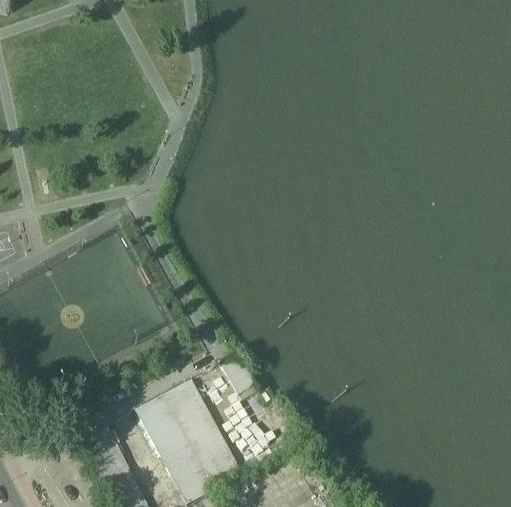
[(5,12),(9,12),(13,10),(15,6),(15,2),(13,0),(0,0),(0,8),(1,10),(5,12)]
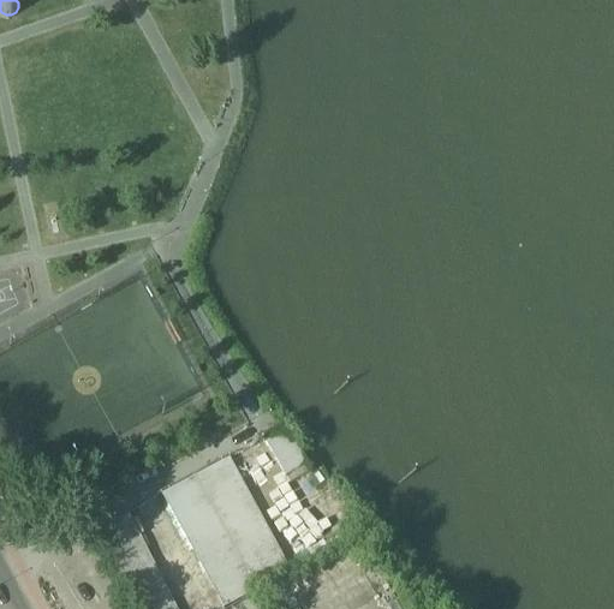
[(285,423),(263,435),(328,547),(361,527),(322,460),(311,466),(285,423)]
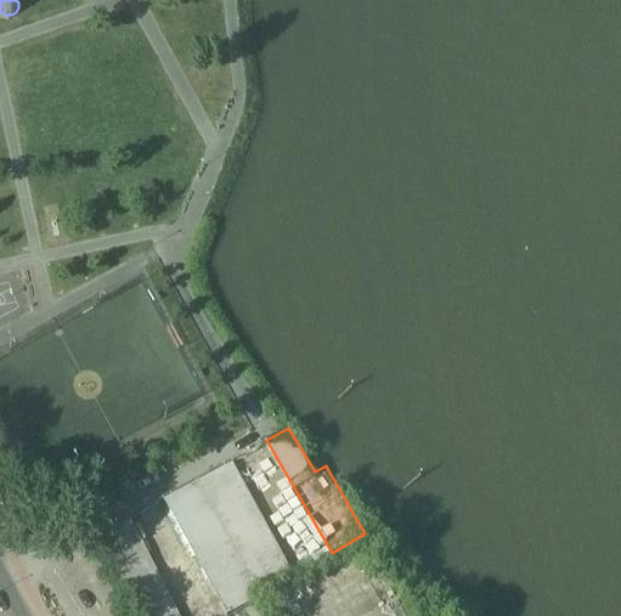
[(294,574),(232,459),(198,478),(260,592),(294,574)]
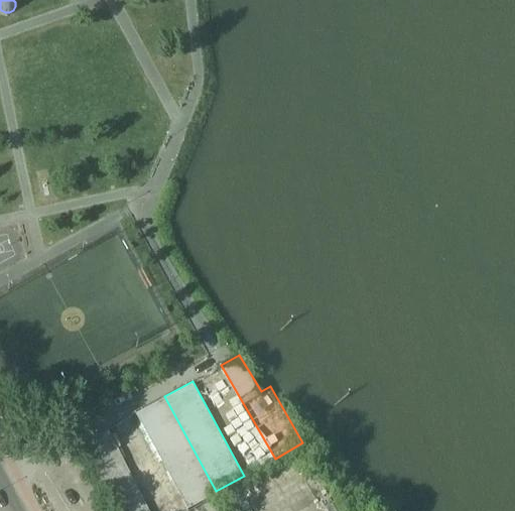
[(2,399),(6,407),(15,403),(11,394),(2,399)]
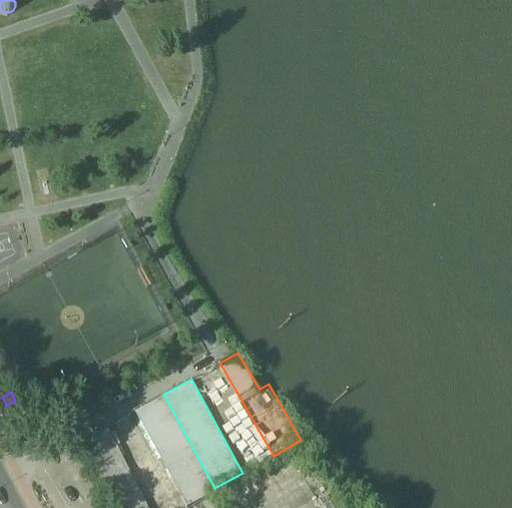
[(134,409),(186,504),(213,489),(162,394),(134,409)]
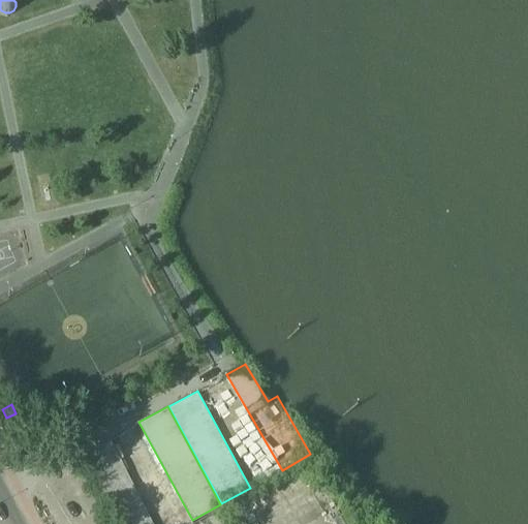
[(153,523),(111,438),(82,454),(117,523),(153,523)]
